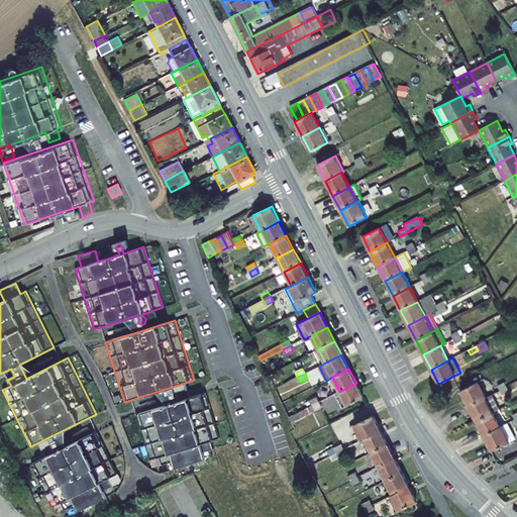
[(460,391),(469,406),(487,397),(479,382),(460,391)]
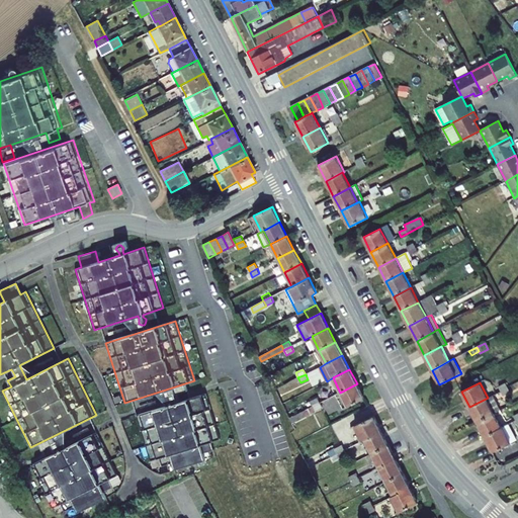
[(364,398),(357,383),(340,393),(348,407),(364,398)]
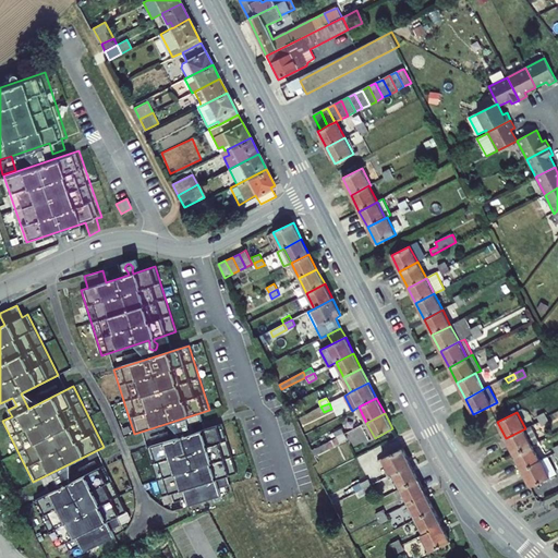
[(228,475),(238,473),(221,424),(147,448),(162,496),(172,493),(176,501),(186,498),(189,506),(221,495),(219,487),(230,484),(228,475)]
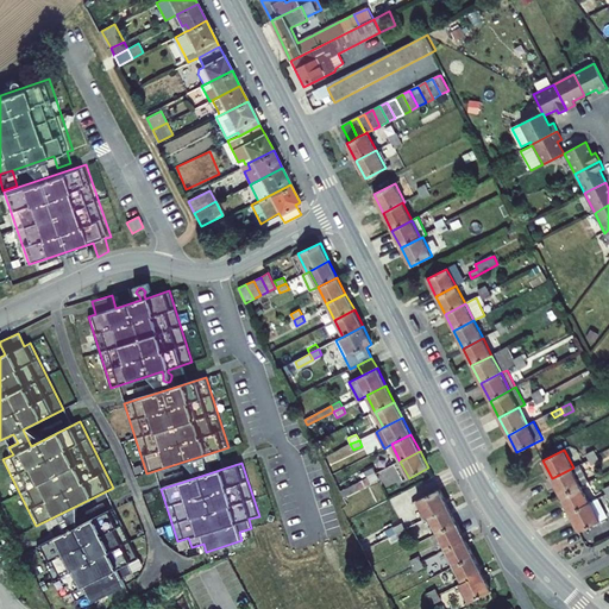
[(552,478),(560,496),(581,485),(588,482),(579,464),(573,468),(552,478)]
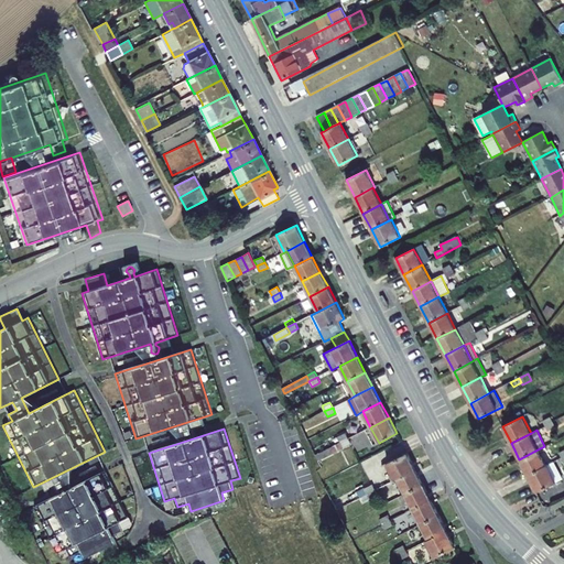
[(348,438),(346,433),(337,437),(340,443),(348,438)]
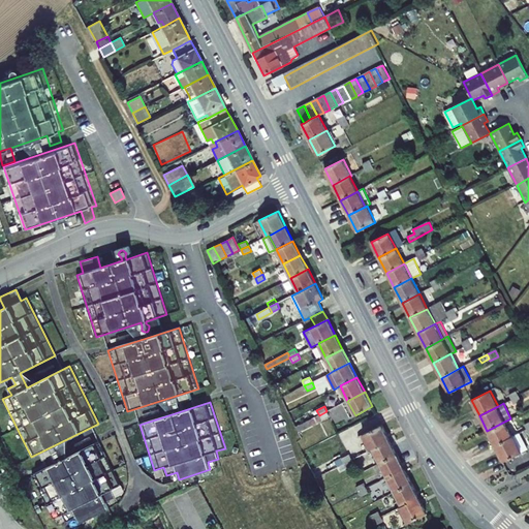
[(316,410),(293,422),(296,427),(319,415),(316,410)]
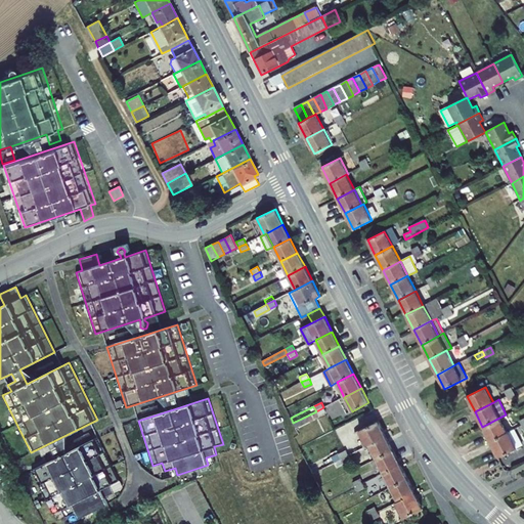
[(326,412),(323,407),(316,411),(318,417),(326,412)]
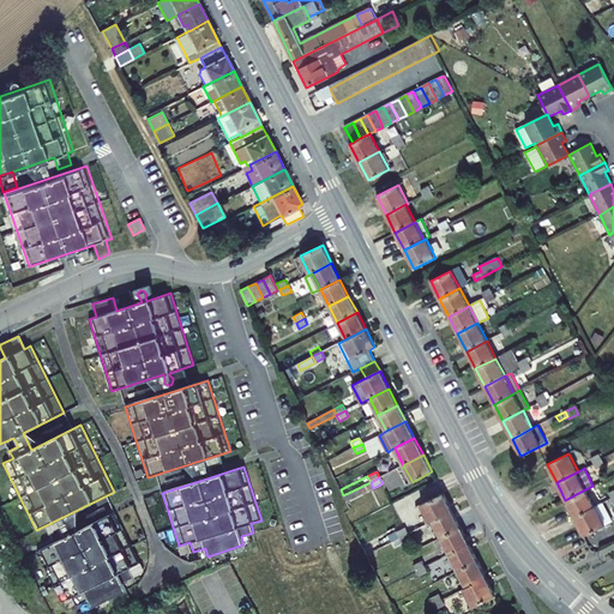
[(371,482),(343,495),(347,501),(373,488),(371,482)]
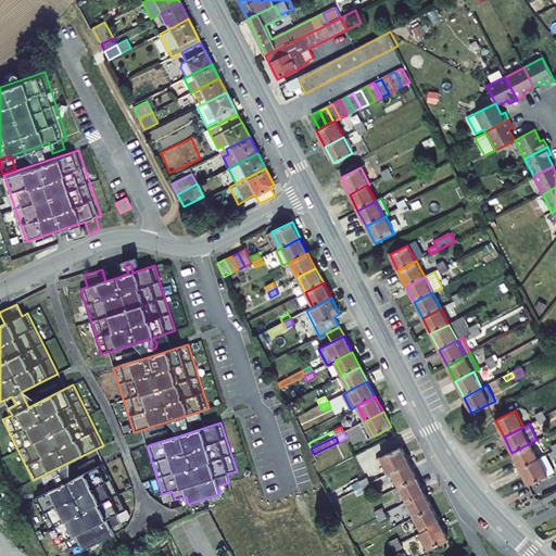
[(512,453),(520,469),(539,459),(530,443),(512,453)]
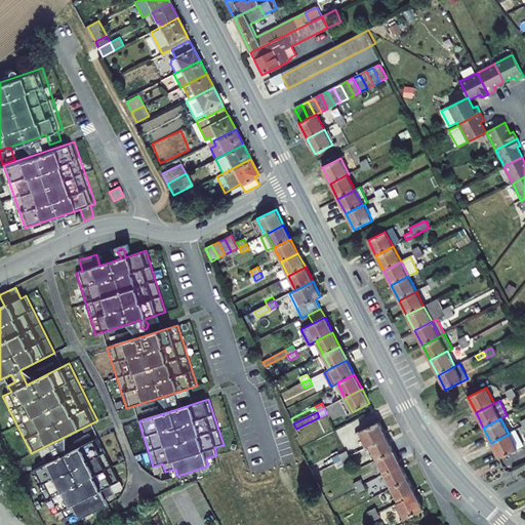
[(387,437),(378,421),(360,431),(365,441),(367,446),(369,445),(387,437)]
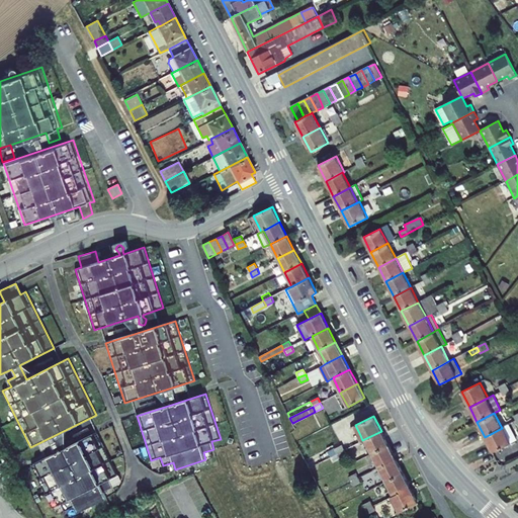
[(502,428),(485,437),(493,452),(517,440),(508,424),(503,428),(502,428)]
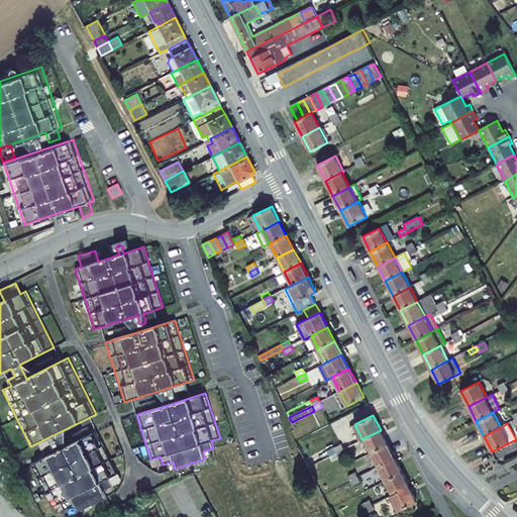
[(388,444),(381,430),(364,438),(371,452),(388,444)]
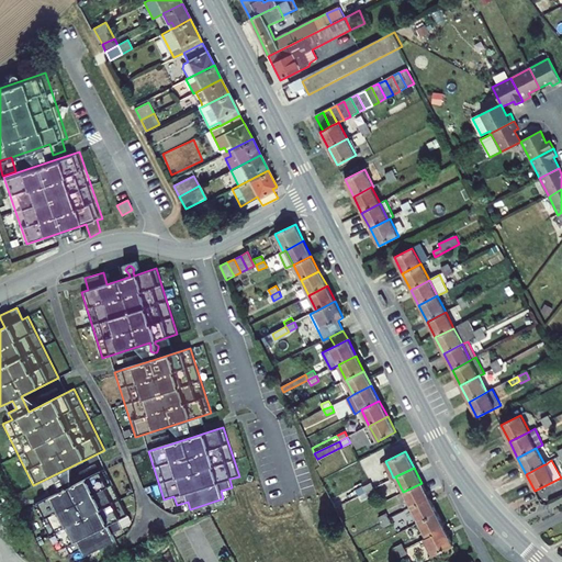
[(67,547),(70,554),(81,549),(85,557),(116,540),(113,534),(123,528),(120,520),(128,516),(105,469),(34,504),(57,551),(67,547)]
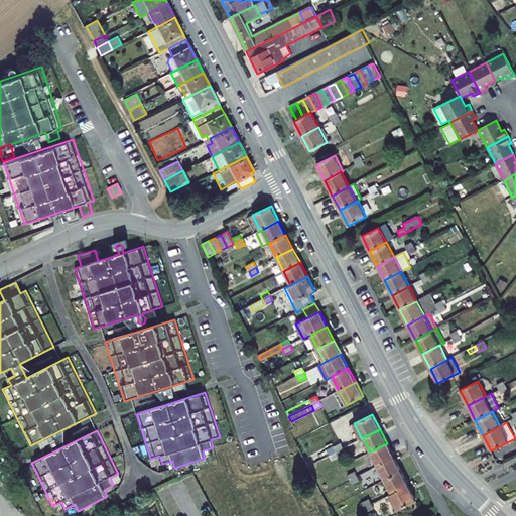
[(343,447),(341,443),(334,446),(336,452),(343,447)]
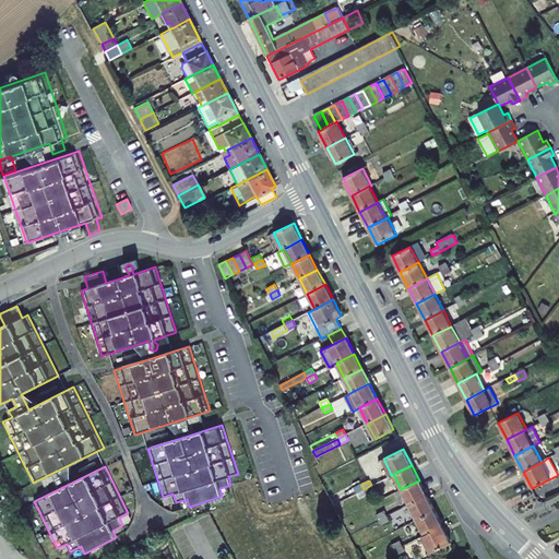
[(427,496),(419,480),(401,489),(409,504),(427,496)]
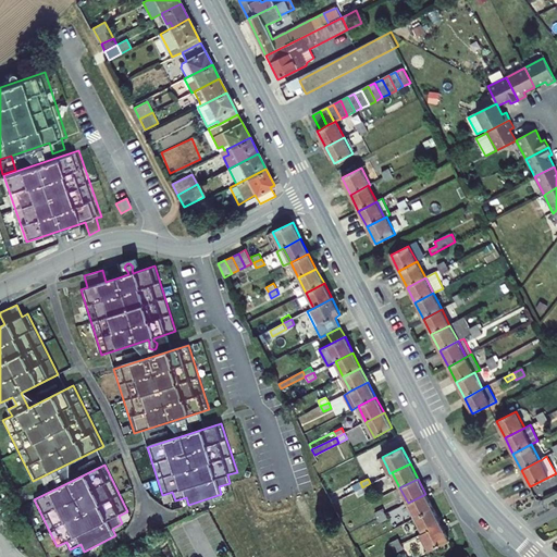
[(362,487),(360,482),(353,486),(356,491),(362,487)]
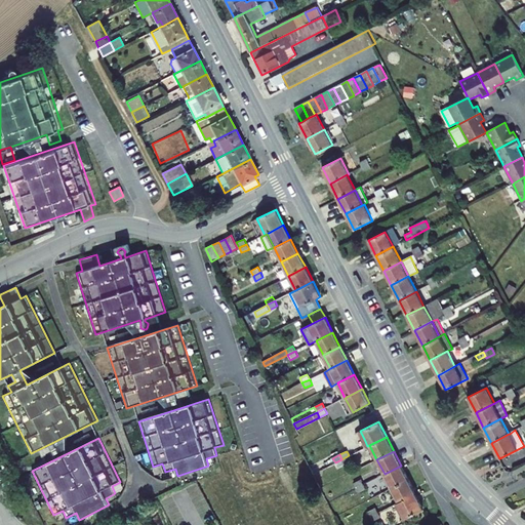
[(352,460),(349,455),(341,459),(345,465),(352,460)]
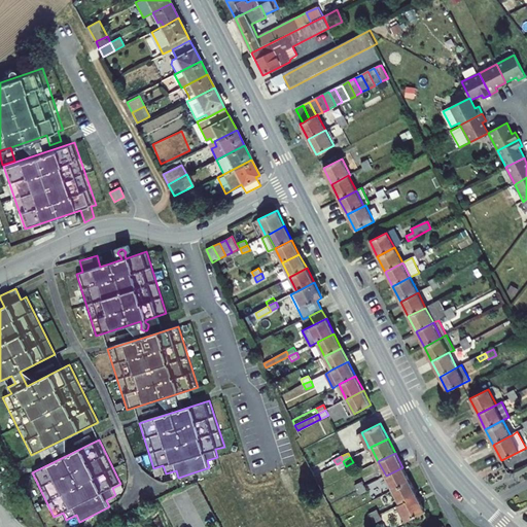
[(346,466),(343,461),(337,464),(339,469),(346,466)]
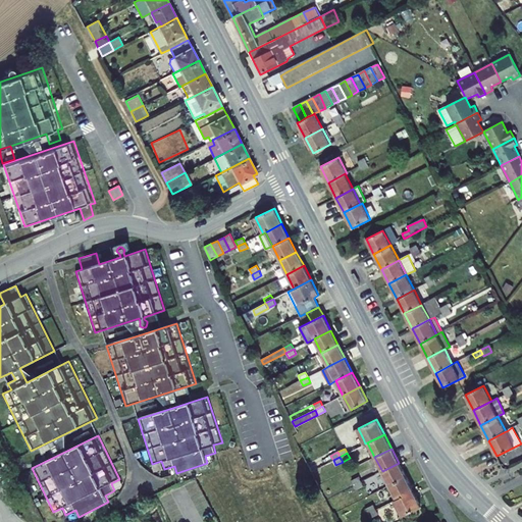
[(406,477),(399,463),(382,471),(389,485),(406,477)]
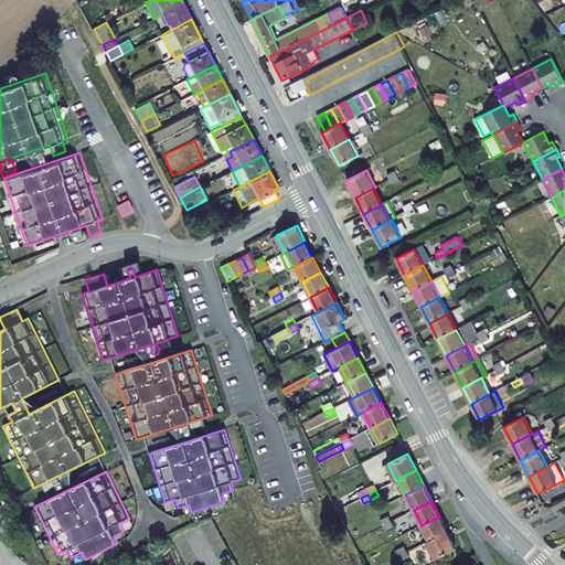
[(391,521),(388,515),(381,520),(383,525),(391,521)]
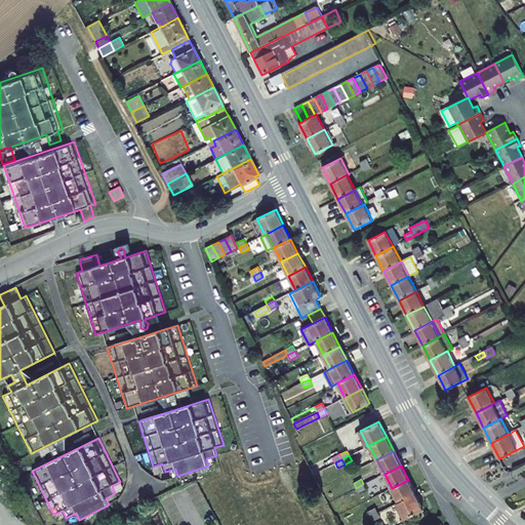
[(415,494),(408,480),(392,488),(399,502),(415,494)]
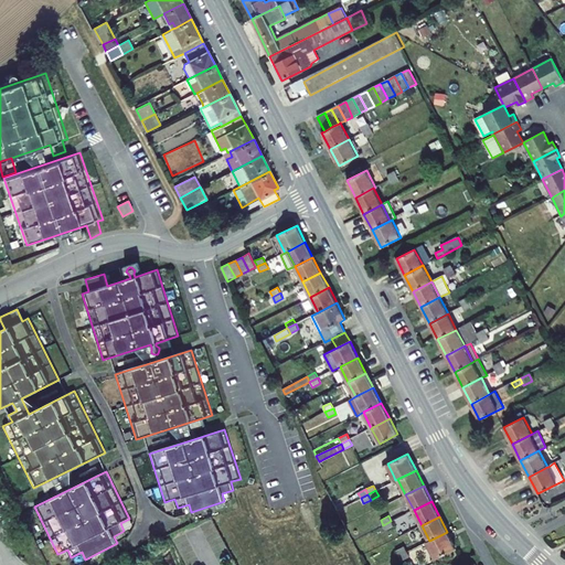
[(131,528),(134,525),(130,518),(129,519),(120,523),(124,531),(131,528)]
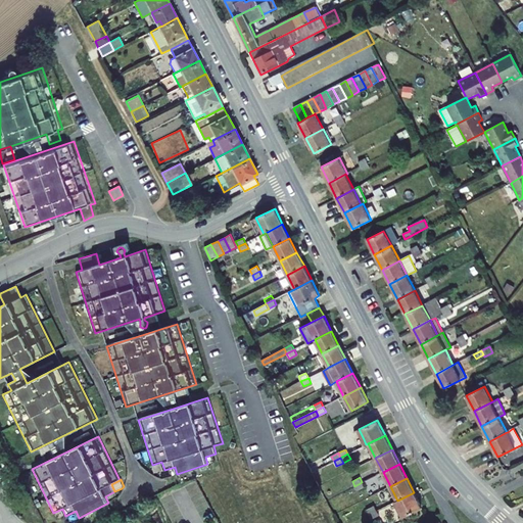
[(365,487),(362,482),(354,486),(358,490),(365,487)]
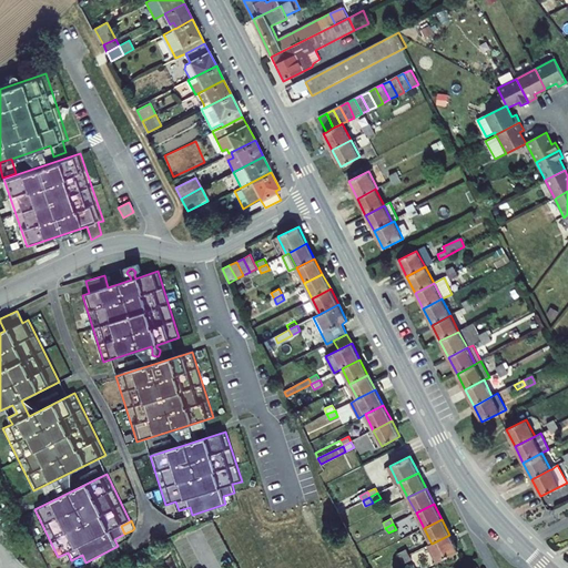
[(458,550),(449,535),(432,544),(429,545),(437,561),(458,550)]
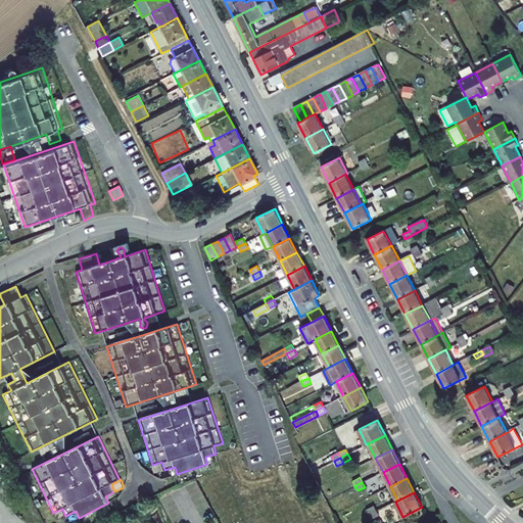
[(377,511),(374,506),(367,510),(369,515),(377,511)]
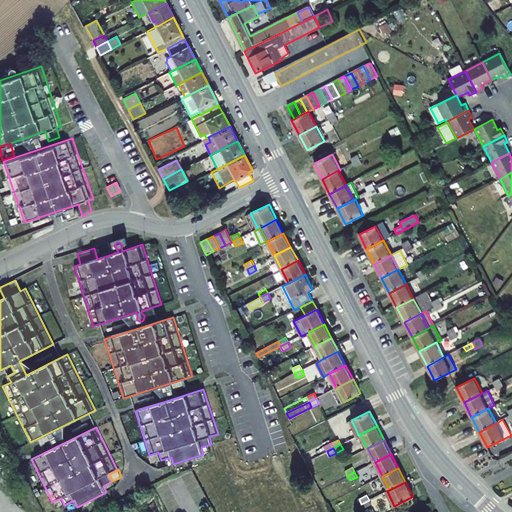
[(371,505),(369,500),(361,504),(364,508),(371,505)]
